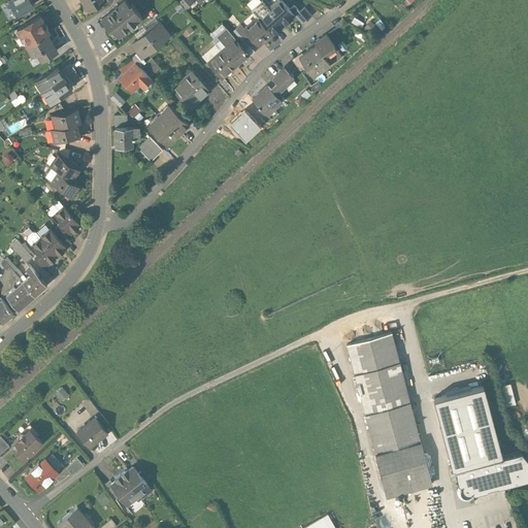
[(33,4),(31,0),(9,0),(18,13),(33,4)]
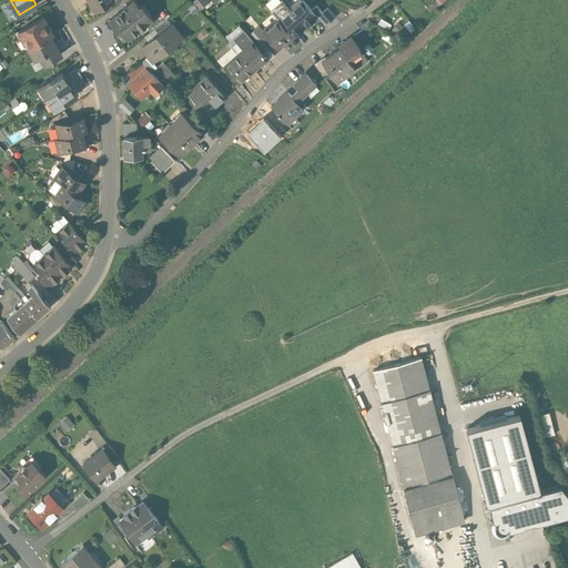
[(110,0),(88,0),(94,10),(110,0)]
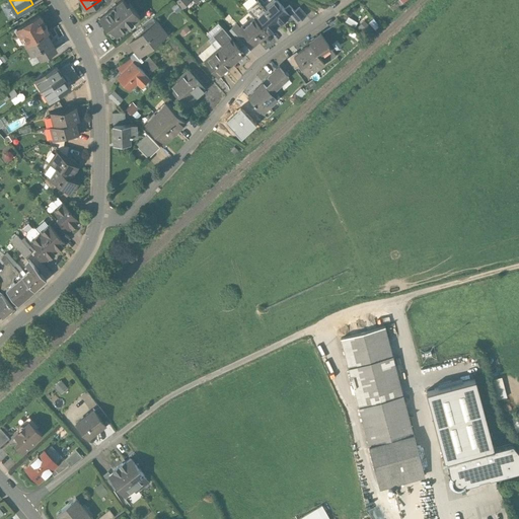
[(128,6),(123,0),(121,0),(99,17),(107,27),(110,25),(117,34),(140,16),(130,4),(128,6)]
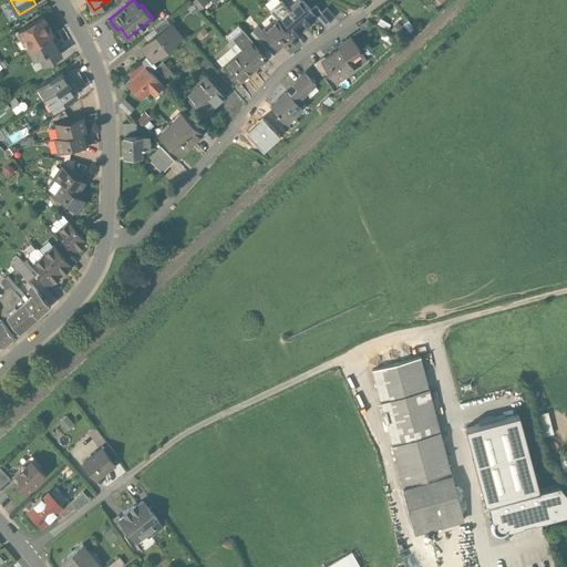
[(206,0),(194,0),(193,1),(198,9),(207,1),(206,0)]
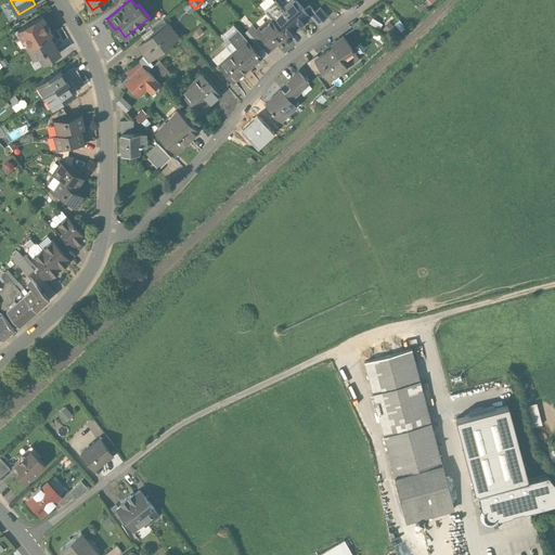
[(294,1),(284,11),(297,26),(308,16),(304,11),(294,1)]
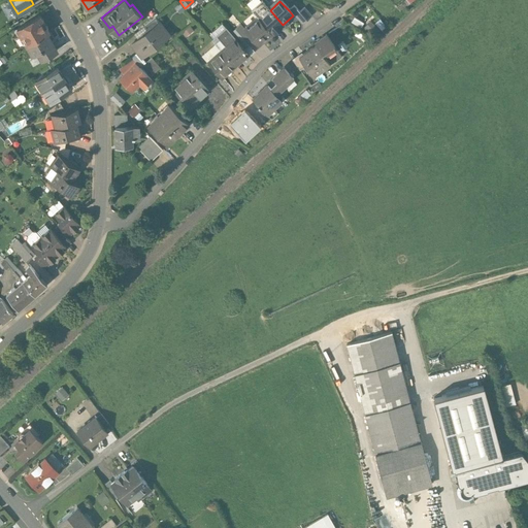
[(259,19),(273,33),(283,25),(270,10),(263,2),(253,11),(259,19)]
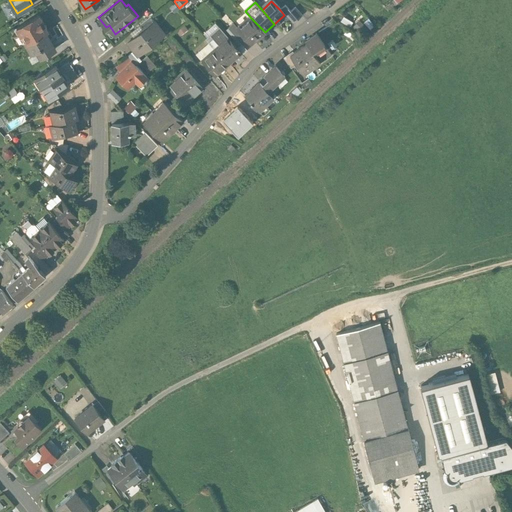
[(177,9),(173,4),(169,8),(173,12),(177,9)]
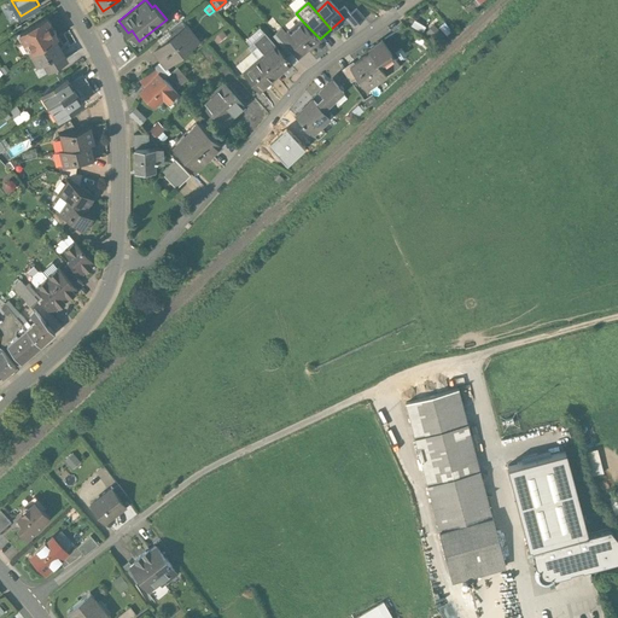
[(351,15),(344,7),(338,12),(343,18),(353,28),(359,22),(351,15)]
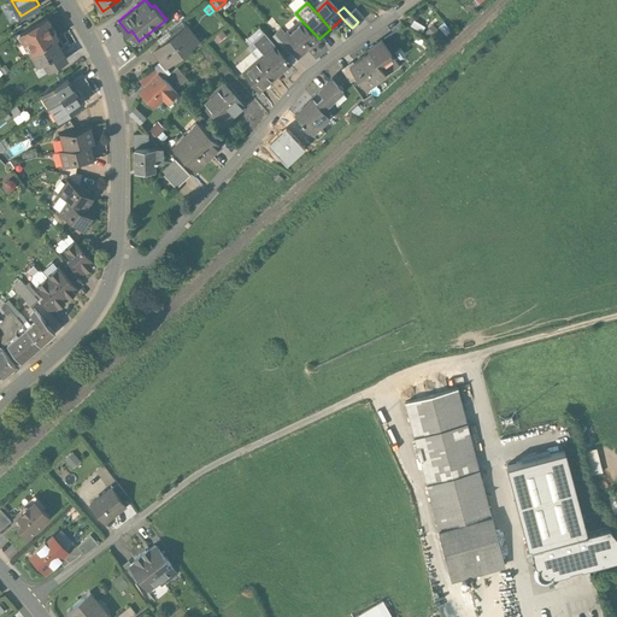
[(364,18),(356,10),(351,15),(358,22),(359,23),(364,18)]
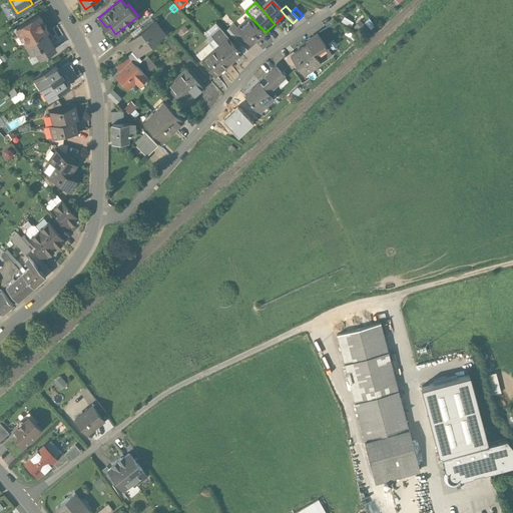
[(17,28),(26,44),(45,32),(48,31),(39,15),(17,28)]
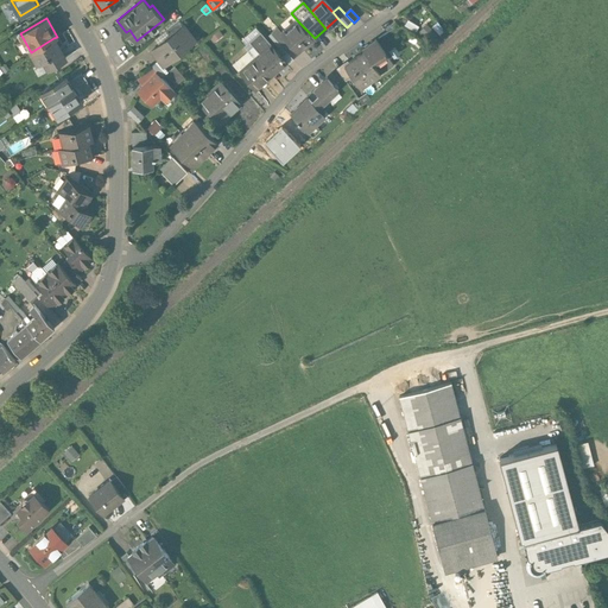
[(179,19),(166,30),(171,35),(178,29),(178,30),(182,27),(184,25),(179,19)]
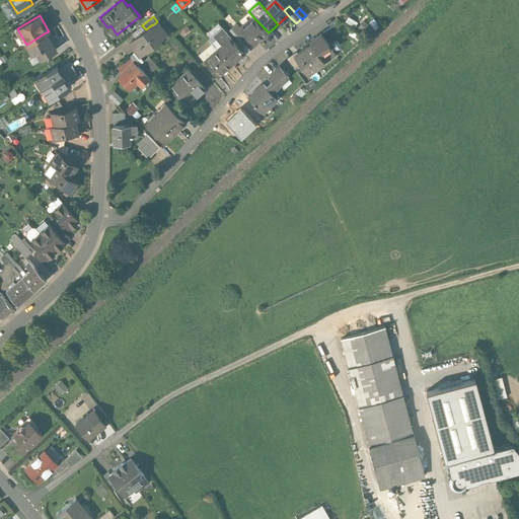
[(269,32),(254,18),(241,29),(247,36),(254,45),(269,32)]
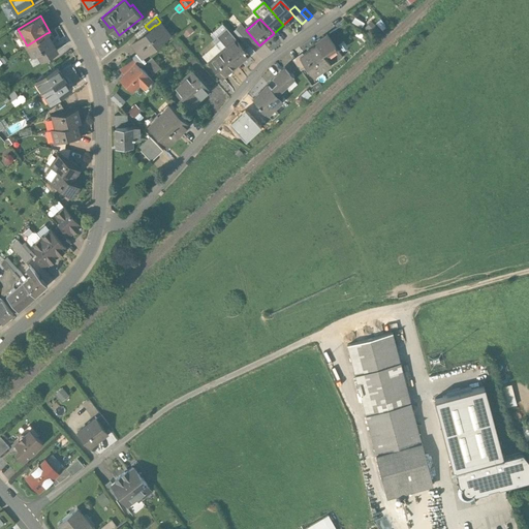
[(364,24),(354,19),(352,24),(362,29),(364,24)]
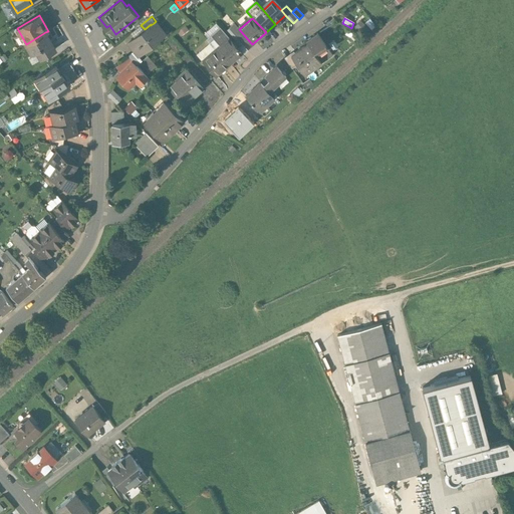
[(151,25),(151,24),(145,29),(129,42),(138,54),(163,34),(154,23),(151,25)]
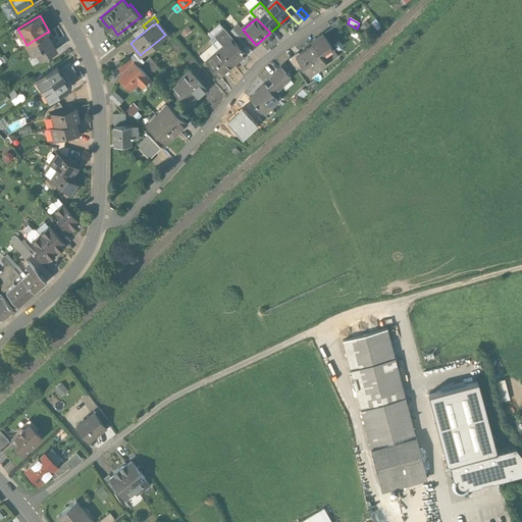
[(243,30),(239,25),(233,30),(244,42),(249,37),(243,30)]
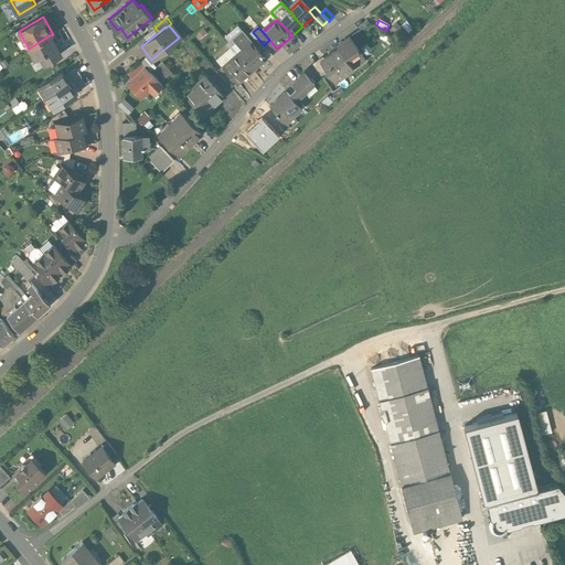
[(241,50),(236,54),(252,72),(267,59),(262,52),(247,36),(242,31),(232,40),(241,50)]
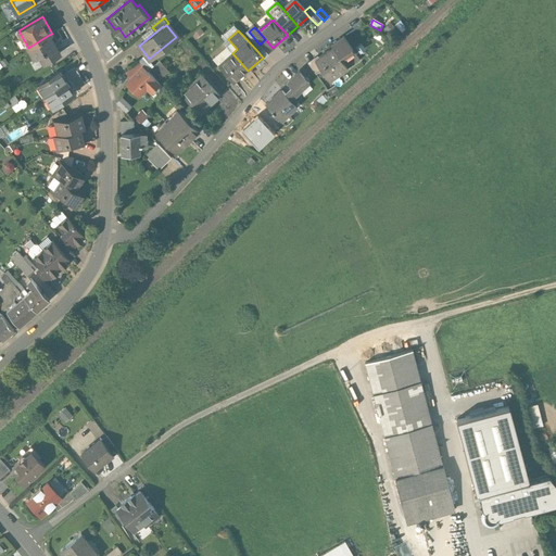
[(260,45),(249,32),(243,36),(257,51),(262,47),(260,45)]
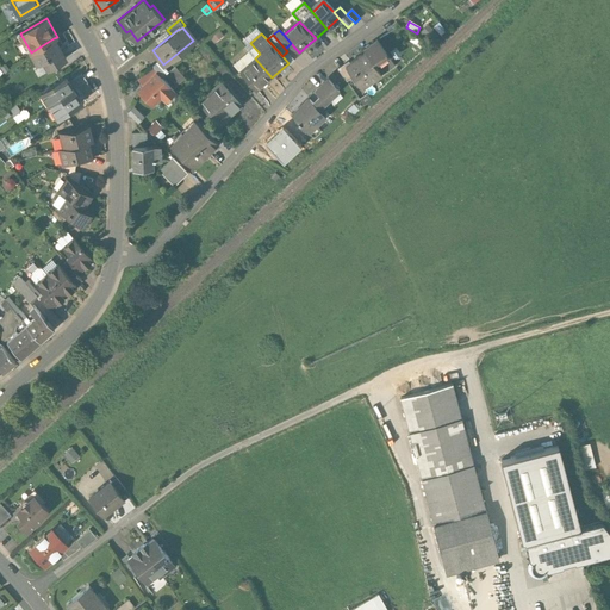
[(66,58),(54,38),(31,53),(43,73),(66,58)]
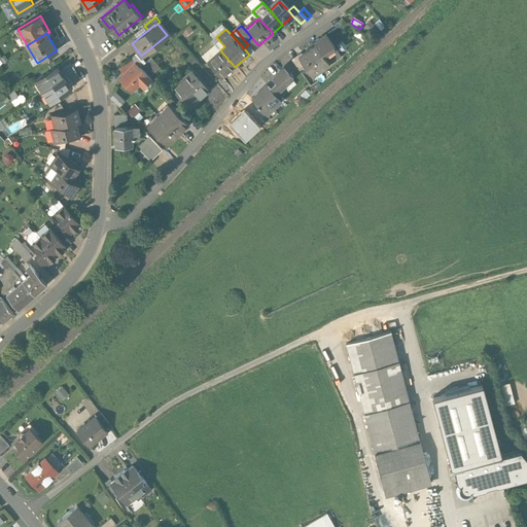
[(314,43),(316,45),(322,55),(329,64),(341,57),(325,36),(314,43)]
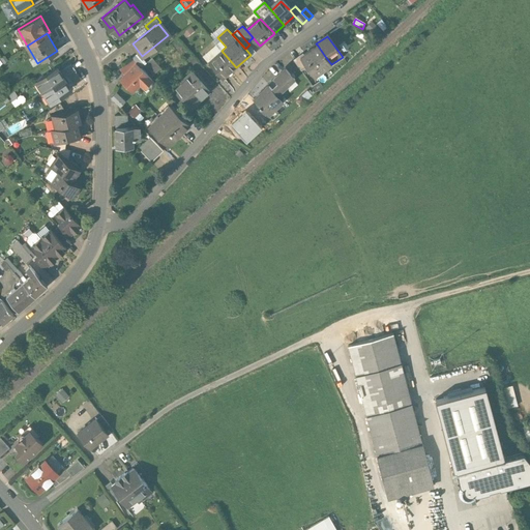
[(344,40),(339,45),(343,51),(348,47),(344,40)]
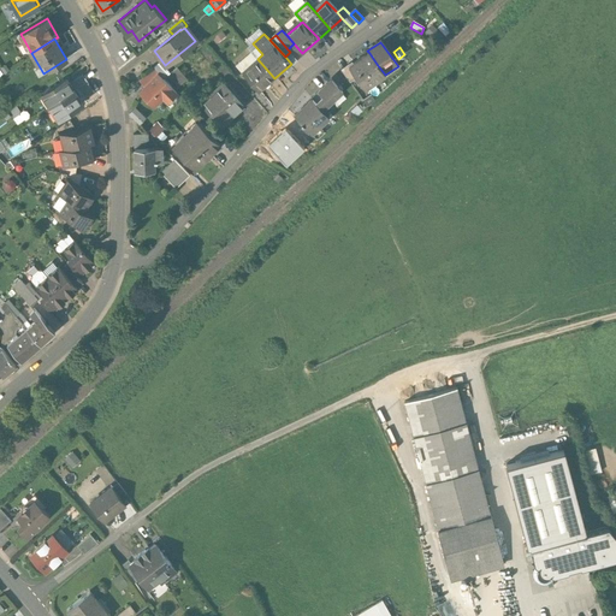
[(259,93),(274,78),(258,59),(252,52),(236,66),(259,93)]
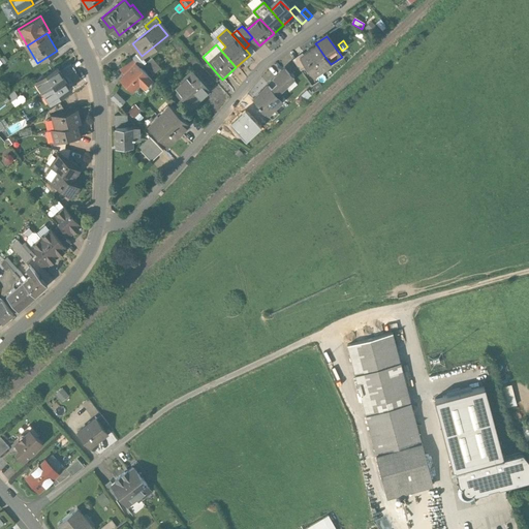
[(331,64),(323,55),(317,45),(302,58),(309,67),(306,70),(312,79),(331,64)]
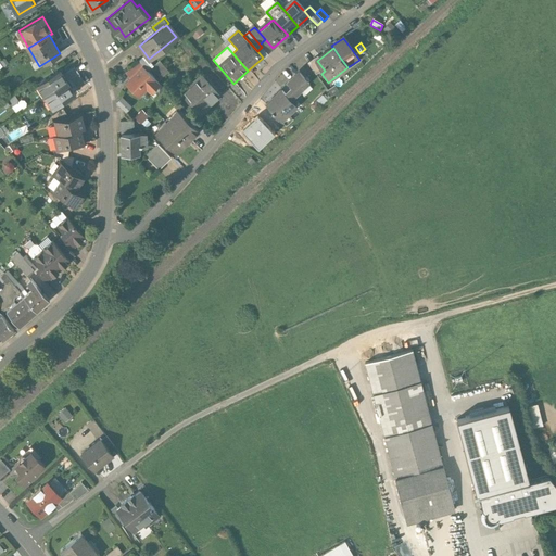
[(143,58),(139,62),(143,66),(148,72),(153,67),(143,58)]
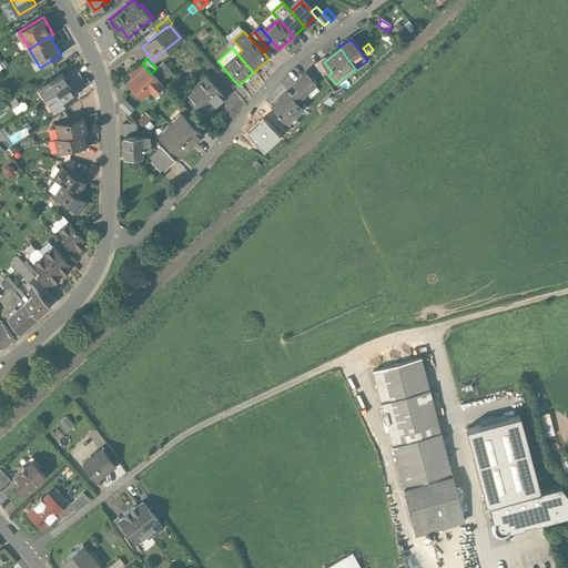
[(324,62),(322,59),(314,66),(324,79),(328,75),(332,72),(324,62)]
